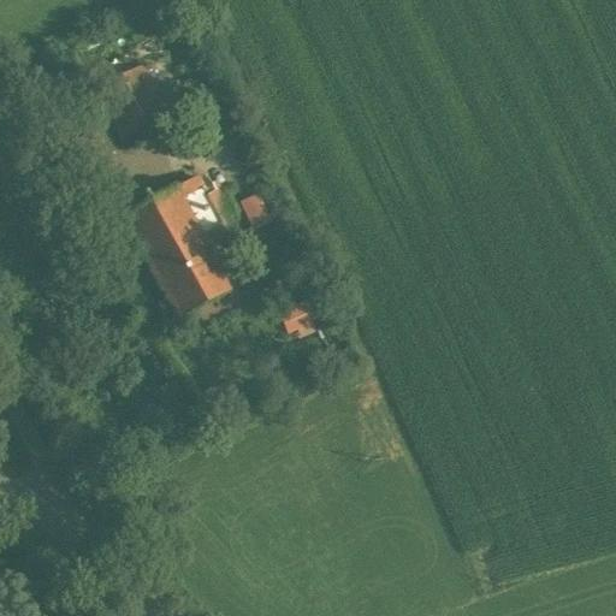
[(143,70),(95,94),(126,149),(175,124),(143,70)]
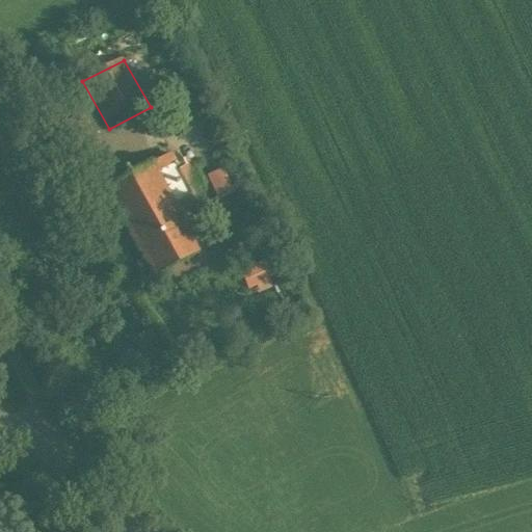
[(167,155),(106,190),(155,275),(196,251),(176,215),(195,204),(167,155)]
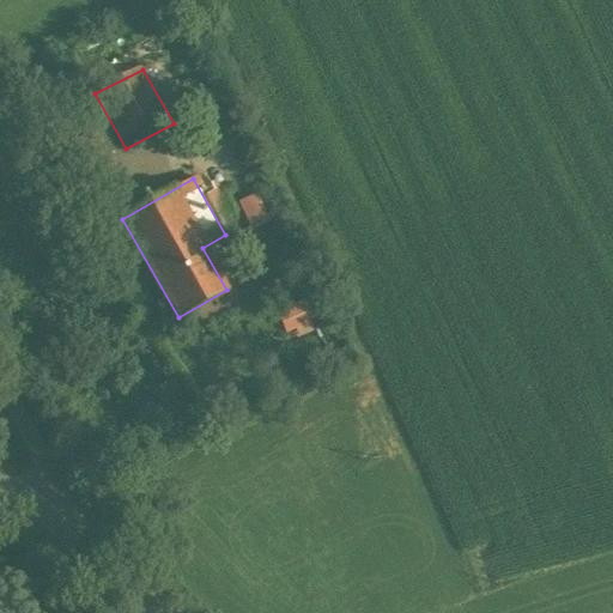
[(241,200),(254,229),(273,219),(260,190),(241,200)]
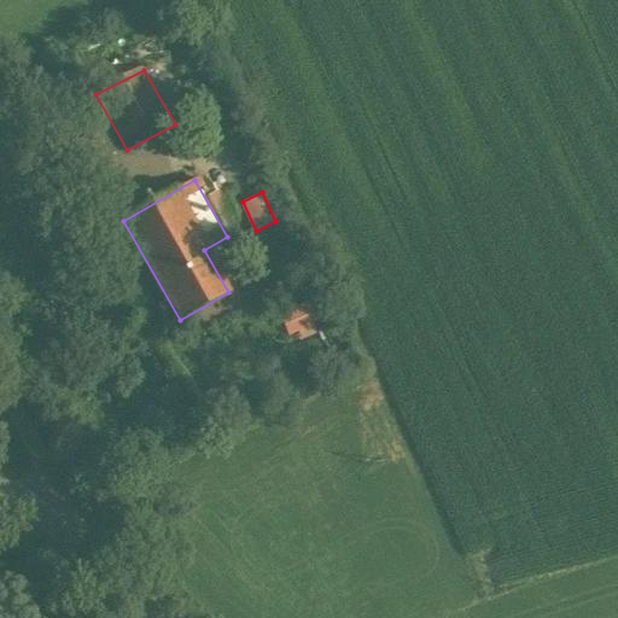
[(284,308),(289,331),(315,325),(310,303),(284,308)]
